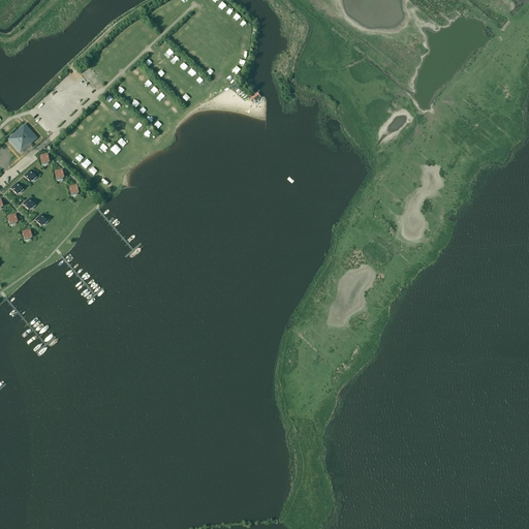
[(101,83),(87,67),(80,74),(94,90),(101,83)]
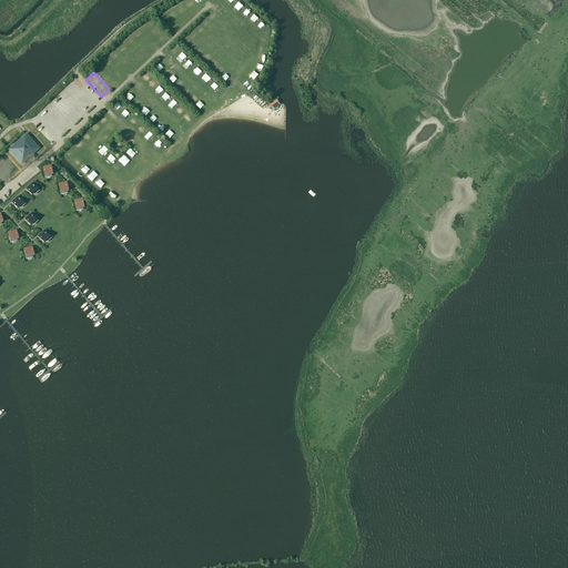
[(249,93),(255,98),(259,92),(252,89),(249,93)]
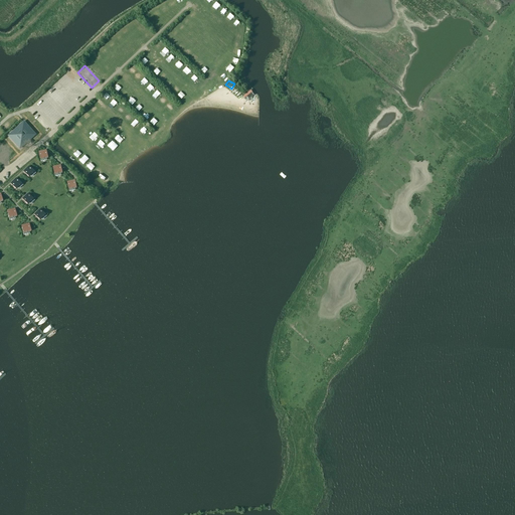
[(57,115),(52,119),(56,123),(61,119),(57,115)]
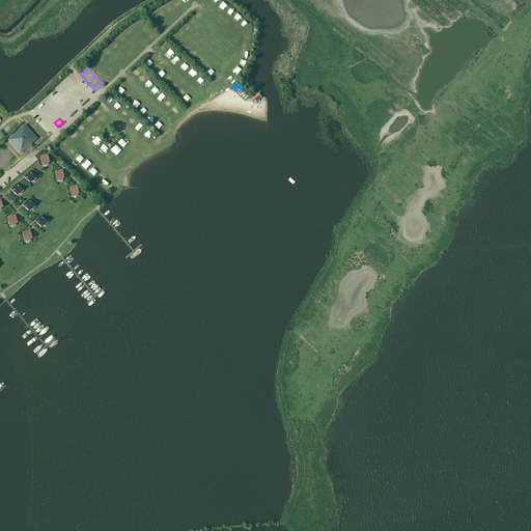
[(9,144),(7,146),(17,156),(18,154),(21,154),(30,145),(30,142),(32,140),(24,132),(22,133),(20,133),(18,132),(8,140),(10,142),(9,144)]
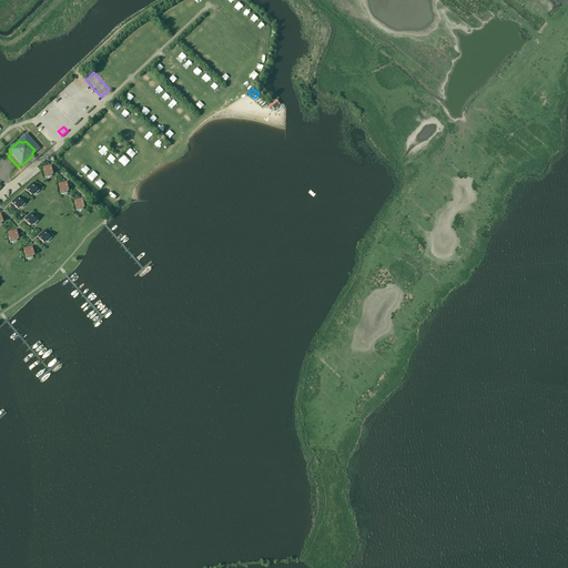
[(42,168),(44,176),(53,174),(51,165),(42,168)]
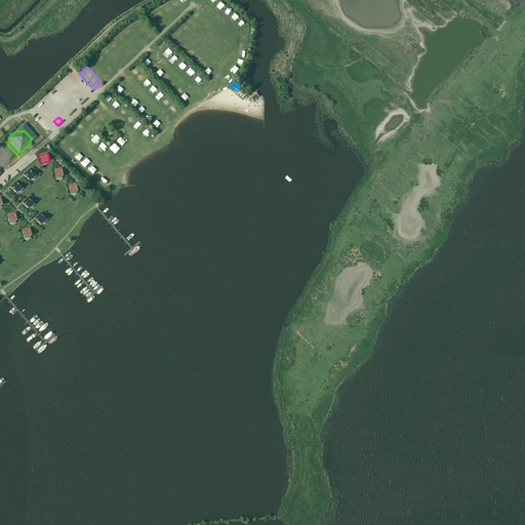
[(24,174),(29,180),(35,174),(29,168),(24,174)]
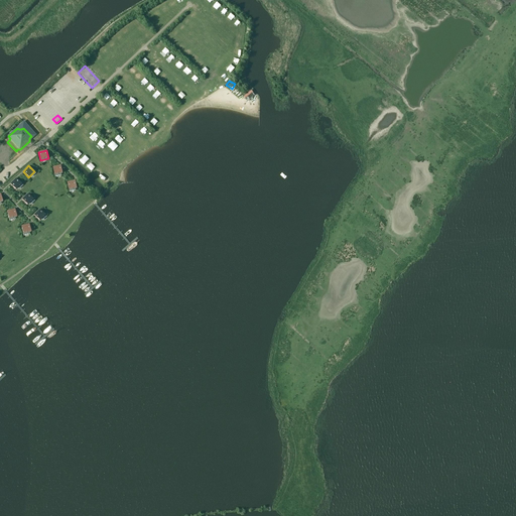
[(53,167),(54,174),(62,173),(60,165),(53,167)]
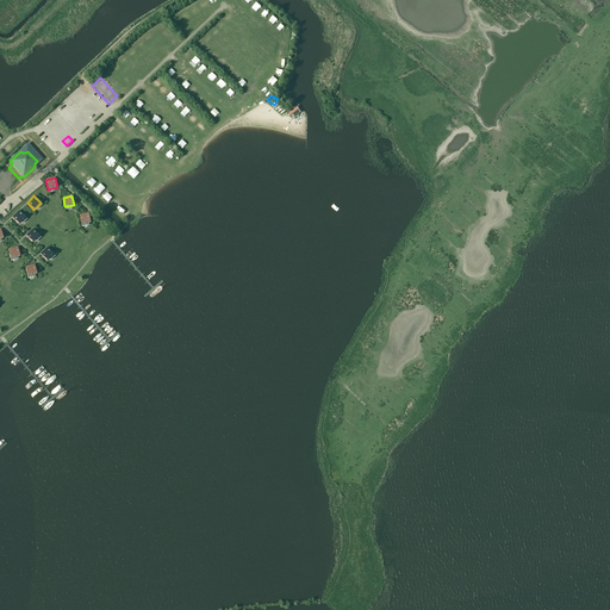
[(12,217),(18,224),(25,217),(19,211),(12,217)]
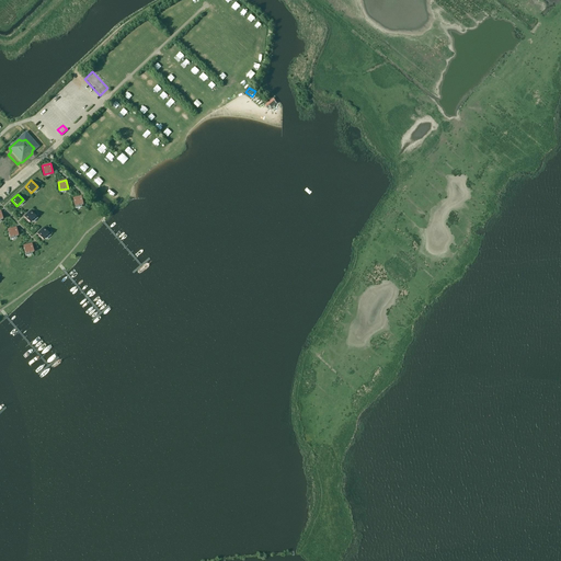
[(73,198),(76,207),(83,205),(82,196),(73,198)]
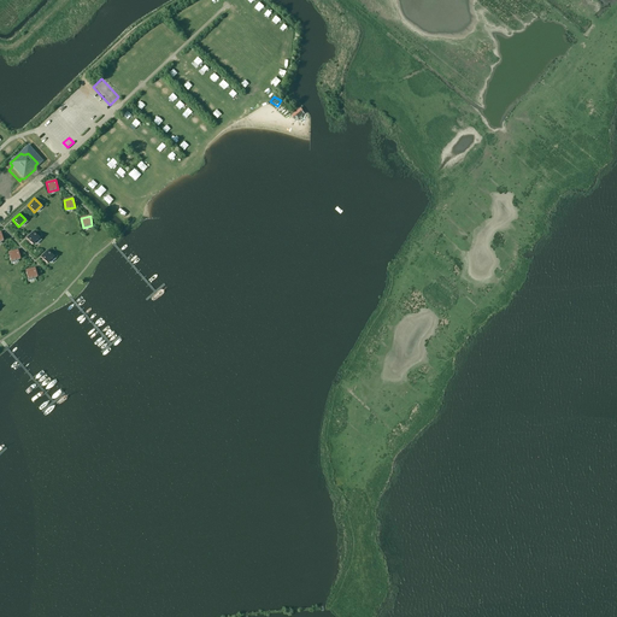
[(25,238),(33,245),(40,239),(33,231),(25,238)]
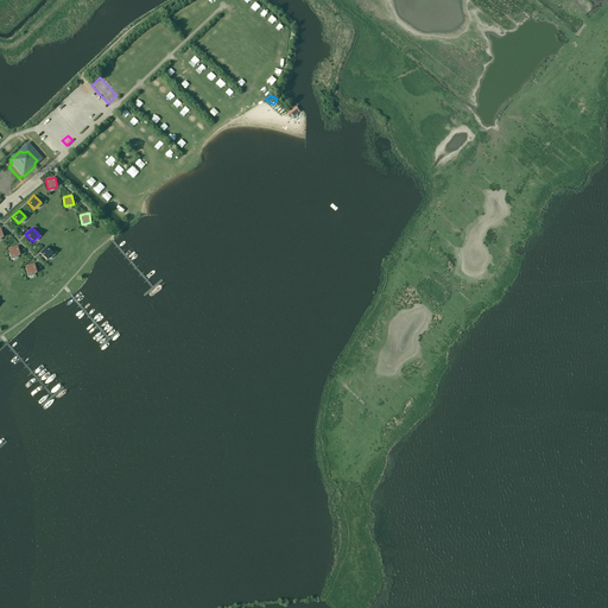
[(8,248),(11,258),(20,255),(18,246),(8,248)]
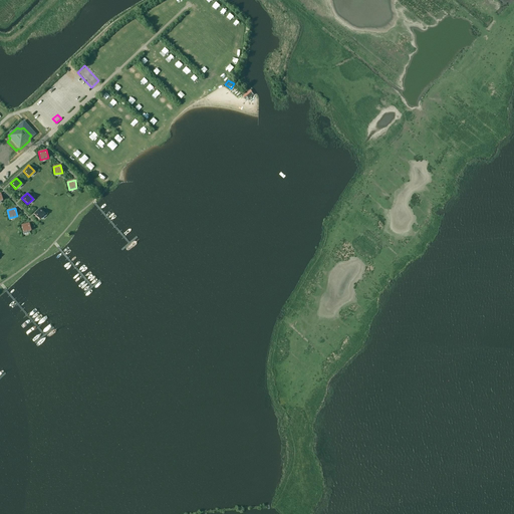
[(34,213),(39,219),(45,214),(39,208),(34,213)]
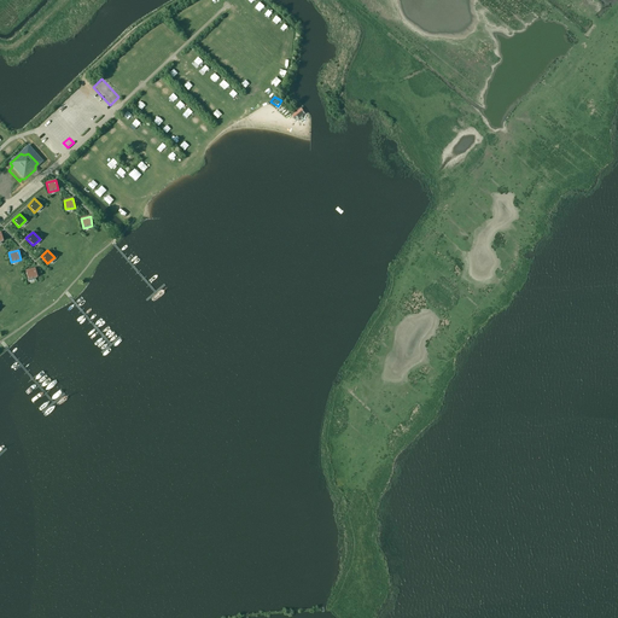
[(35,268),(25,270),(28,280),(38,278),(35,268)]
